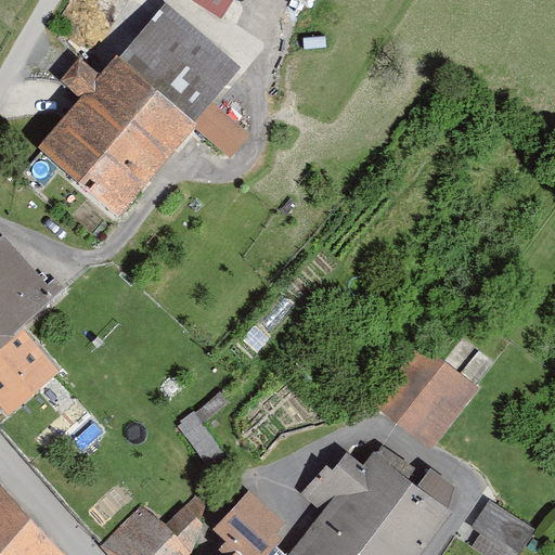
[(235,0),(198,0),(224,16),(235,0)]
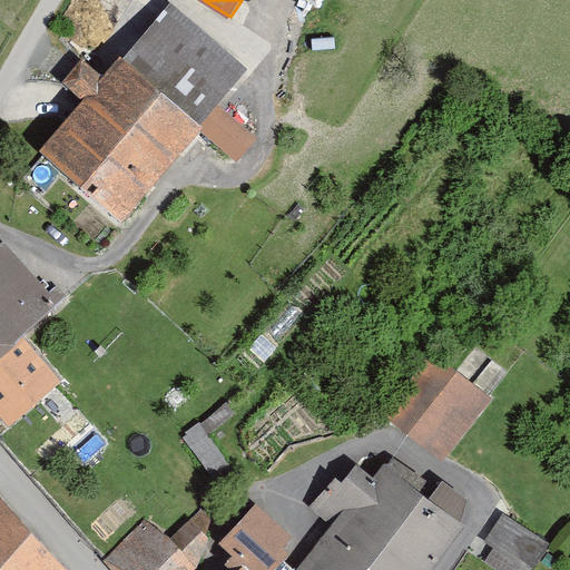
[(85,99),(39,151),(120,220),(199,129),(237,161),(257,138),(218,105),(248,68),(170,1),(124,57),(120,55),(104,75),(82,57),(64,80),(85,99)]
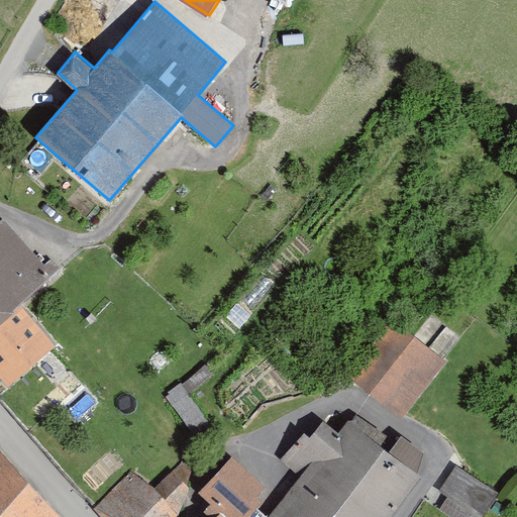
[(4,218),(0,221),(0,375),(10,387),(57,344),(20,305),(55,274),(4,218)]
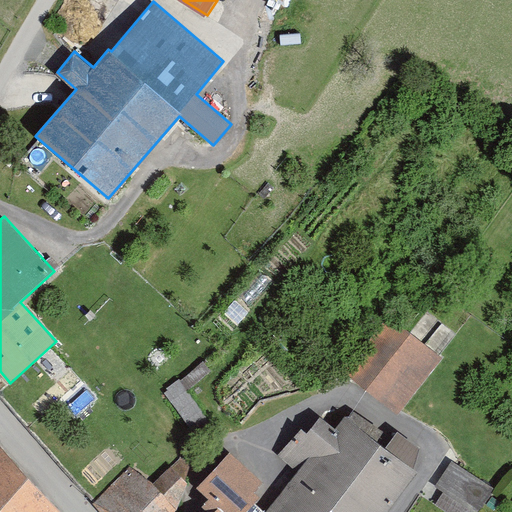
[(345,372),(399,415),(444,359),(389,316),(345,372)]
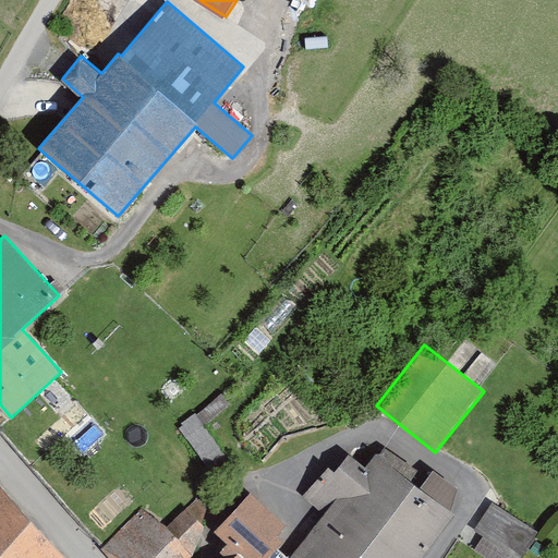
[(221,440),(196,413),(178,427),(211,473),(229,462),(221,440)]
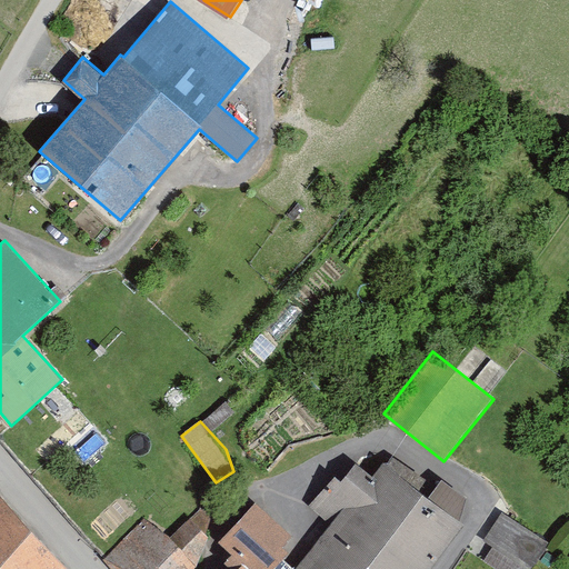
[(232,553),(228,559),(238,568),(431,568),(465,523),(460,520),(467,498),(441,480),(430,497),(383,461),(373,476),(357,463),(341,481),(336,477),(310,505),(332,526),(297,568),(285,558),(290,552),(285,547),(293,537),(257,503),(220,541),(232,553)]
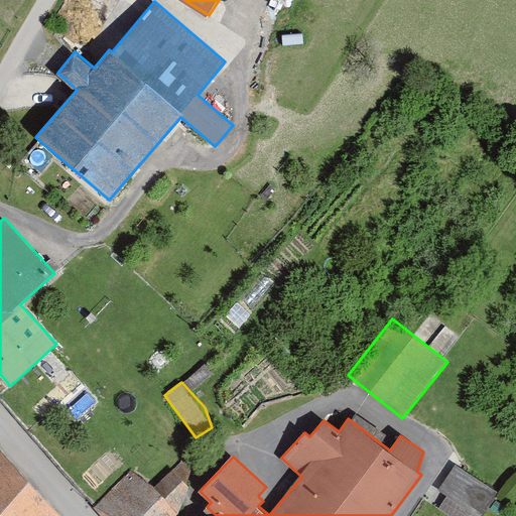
[(55,515),(0,457),(0,515),(55,515)]
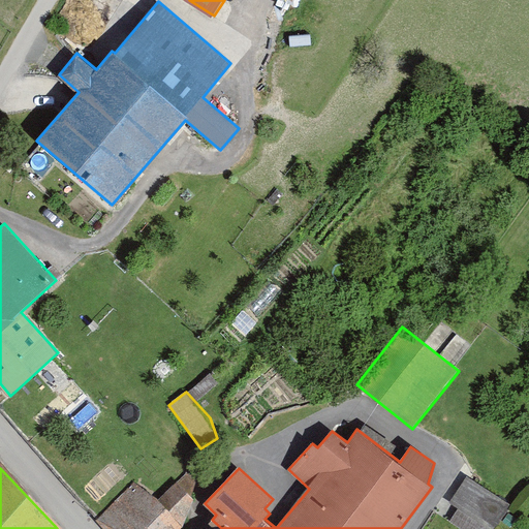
[(494,528),(510,505),(467,476),(450,502),(458,508),(449,522),(460,528),(494,528)]
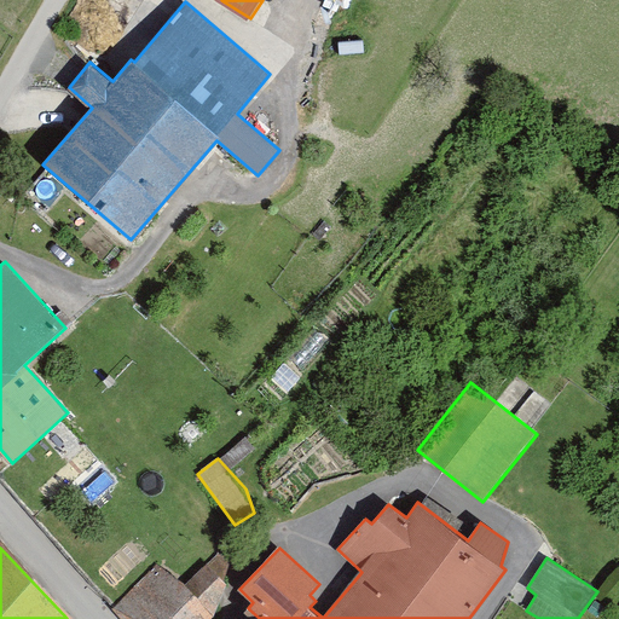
[(157,563),(114,608),(122,618),(210,618),(215,615),(227,584),(207,563),(186,585),(157,563)]
